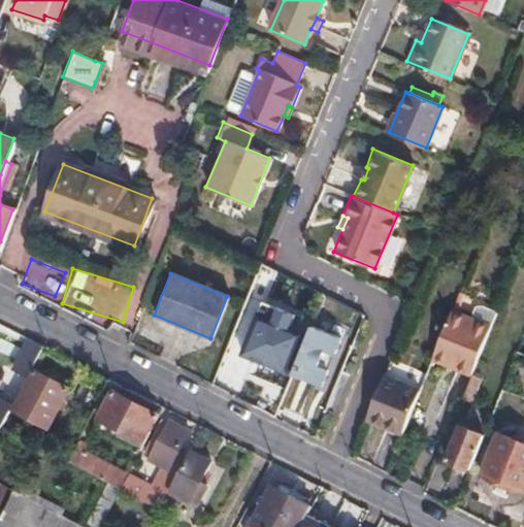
[(262,303),(258,314),(247,339),(256,343),(251,358),(289,373),(304,333),(289,327),(293,317),(262,303)]
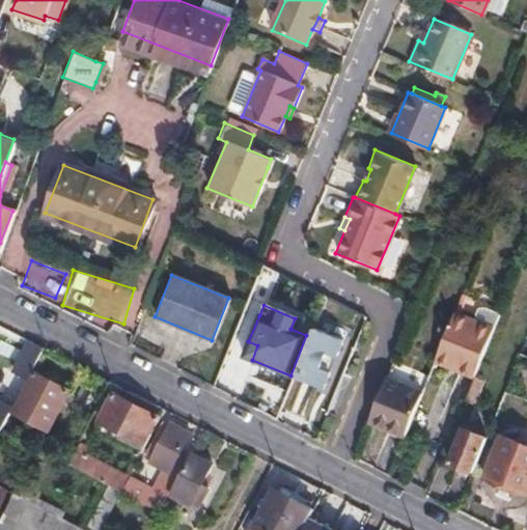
[(454,312),(438,355),(460,363),(458,370),(472,377),(498,313),(479,305),(473,319),(454,312)]
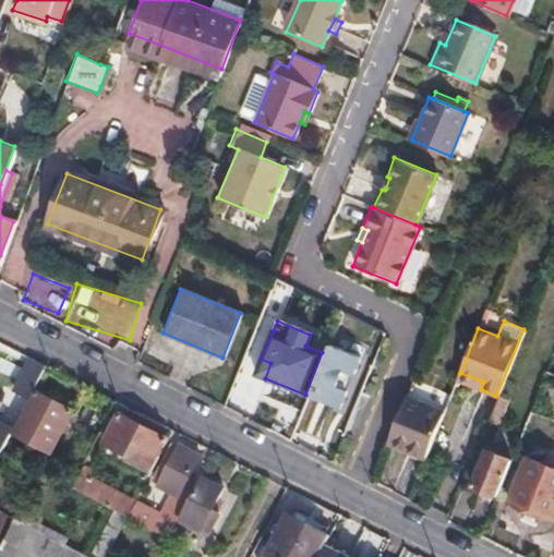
[(308,394),(337,407),(344,390),(339,388),(346,371),(351,373),(359,355),(328,343),(308,394)]
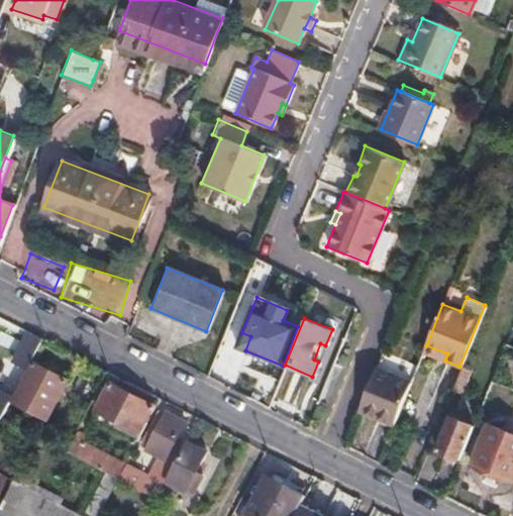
[(11,362),(24,369),(40,337),(27,330),(11,362)]
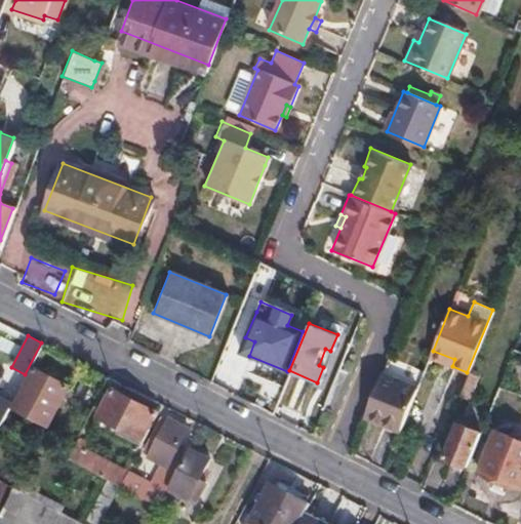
[(33,367),(13,405),(46,424),(66,384),(33,367)]
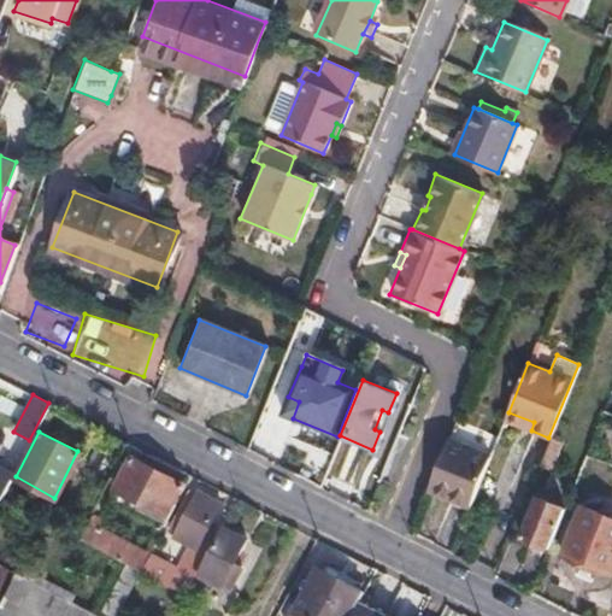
[(447,438),(427,487),(471,505),(490,455),(447,438)]
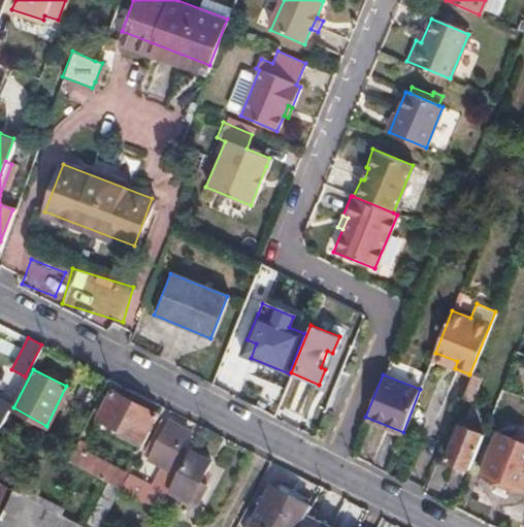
[(469,374),(461,397),(469,400),(478,377),(469,374)]
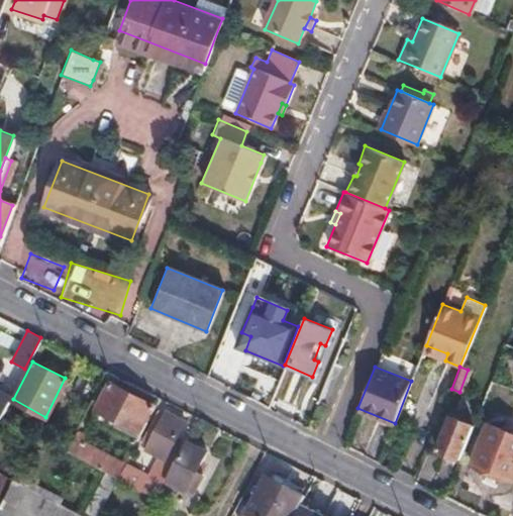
[(145,421),(155,404),(107,381),(94,407),(121,420),(125,411),(145,421)]
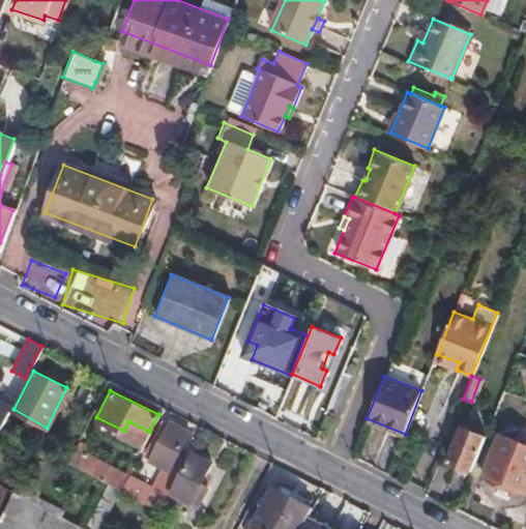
[(0,428),(11,406),(0,400),(0,428)]
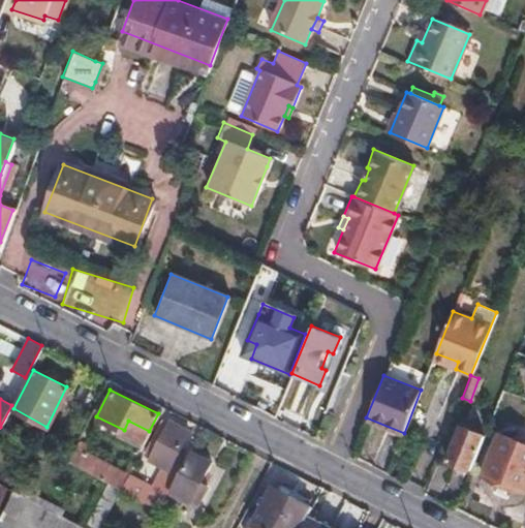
[(168,421),(150,458),(170,469),(189,431),(168,421)]
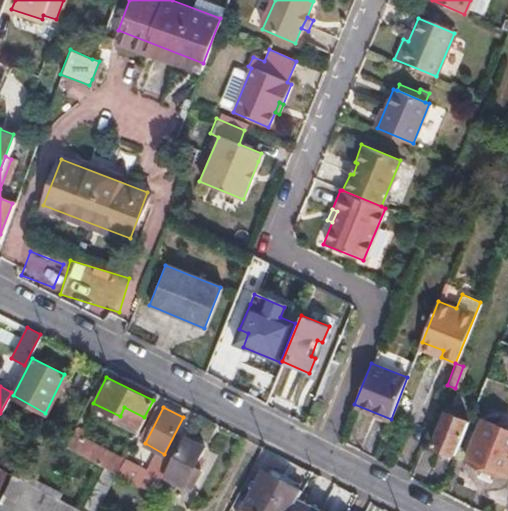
[(431,445),(453,454),(466,421),(444,412),(431,445)]
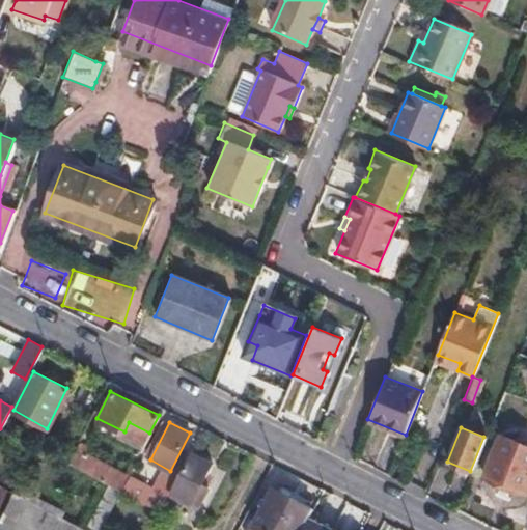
[(526,447),(498,436),(482,474),(526,492),(526,447)]
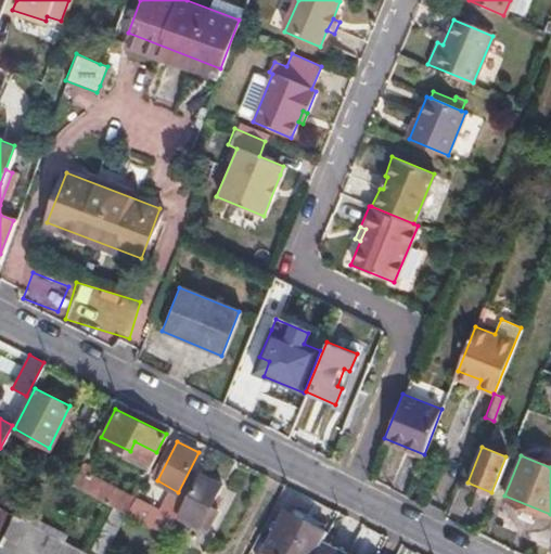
[(131,482),(138,487),(145,473),(138,469),(131,482)]
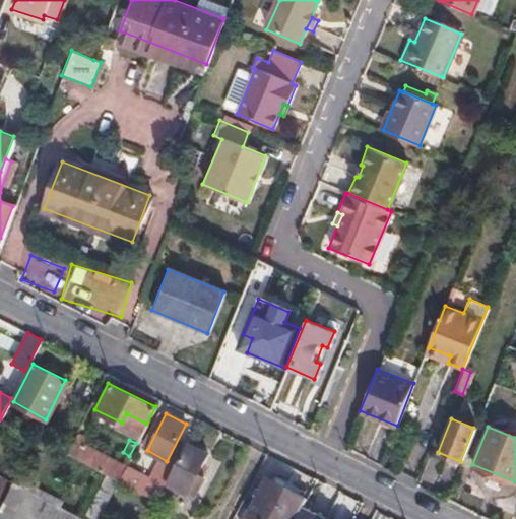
[(65,453),(103,473),(117,479),(125,465),(81,444),(80,447),(70,442),(65,453)]
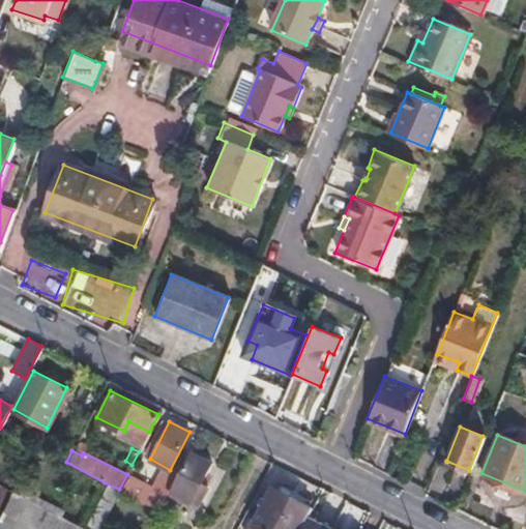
[(166,494),(158,508),(168,513),(176,498),(195,508),(205,488),(199,483),(209,463),(190,453),(169,495),(166,494)]
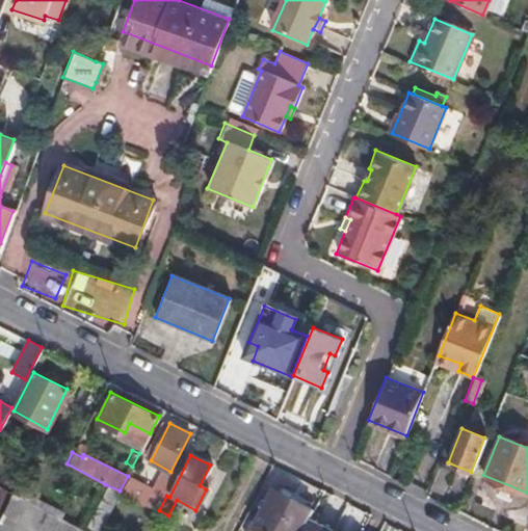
[(128,476),(120,490),(159,510),(166,496),(128,476)]
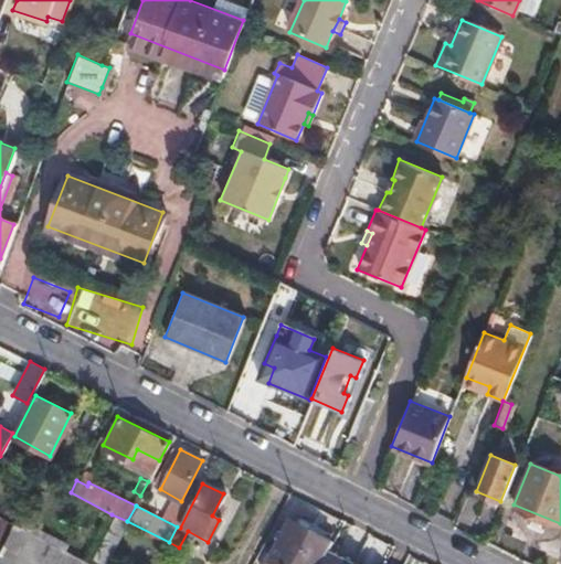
[(112,514),(88,562),(92,563),(104,563),(127,521),(112,514)]
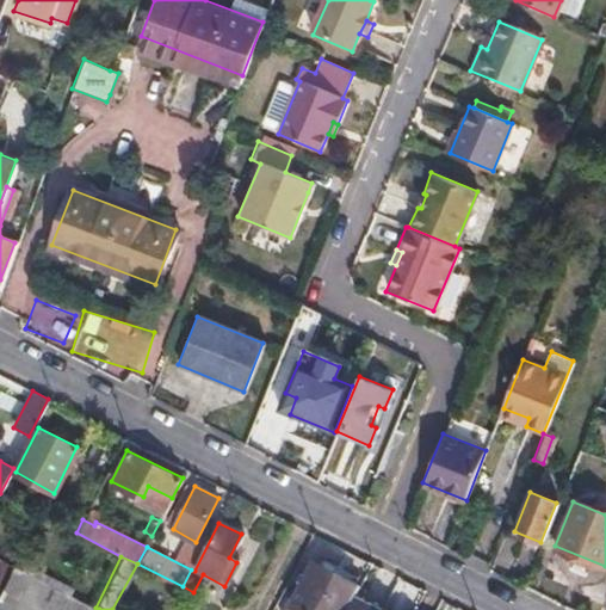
[(357,586),(313,564),(291,605),(300,609),(344,609),(353,595),(357,586)]
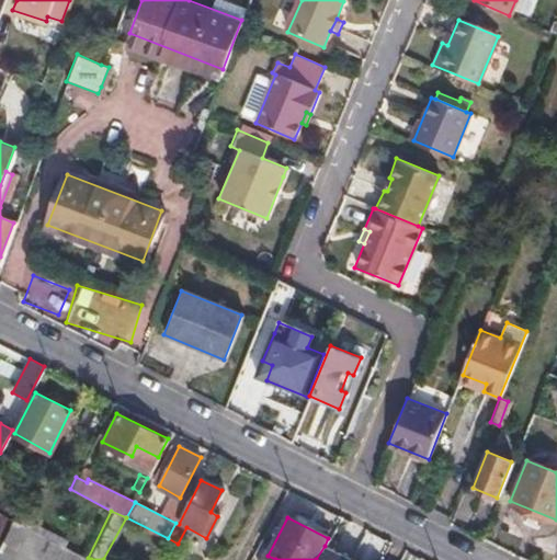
[(54,540),(14,520),(0,545),(0,550),(19,559),(91,559),(88,558),(54,540)]
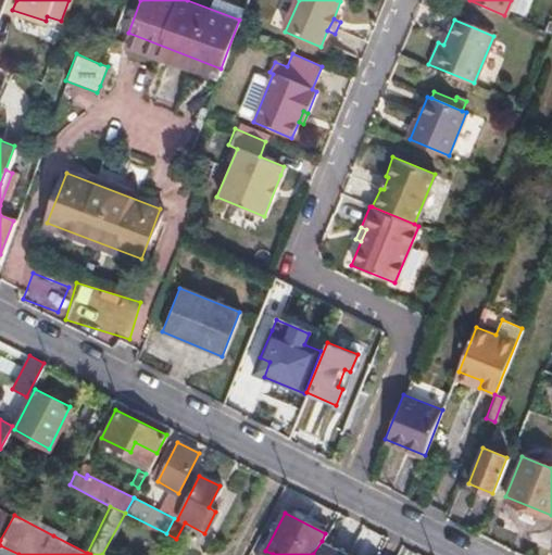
[(347,554),(322,541),(313,554),(347,554)]
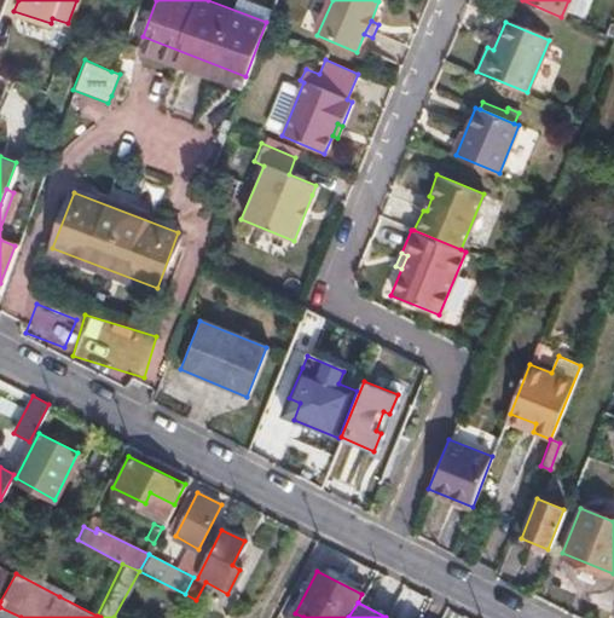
All buildings are outlined.
